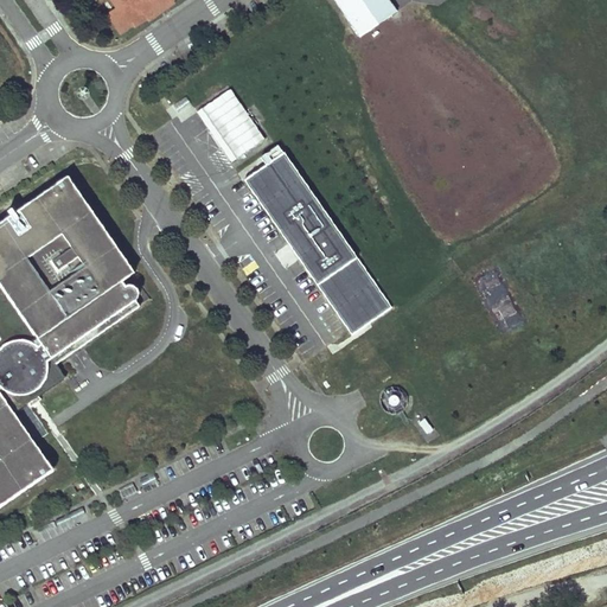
[(110,0),(115,6),(107,12),(120,31),(133,23),(134,25),(147,17),(148,19),(174,1),(173,0),(110,0)]
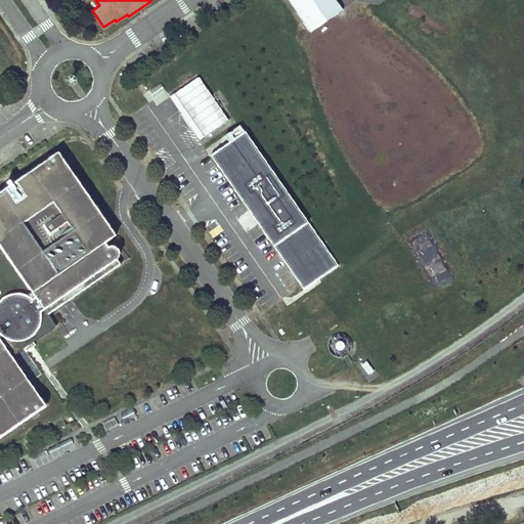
[(336,0),(289,0),(310,31),(342,8),(336,0)]
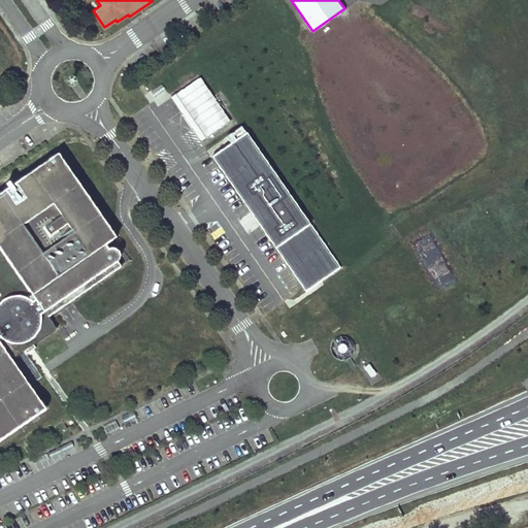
[(231,121),(200,76),(170,97),(201,141),(231,121)]
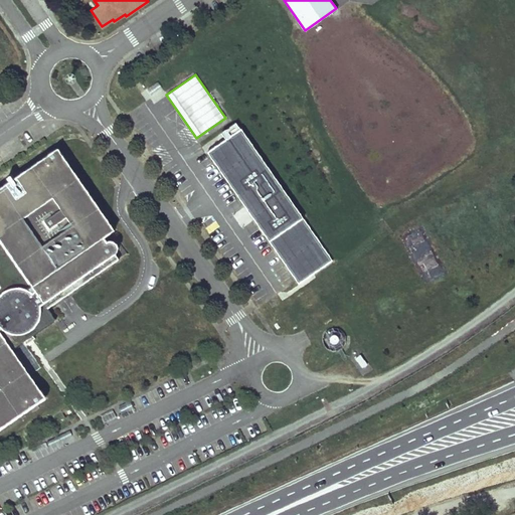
[(334,258),(237,121),(201,146),(301,285),(334,258)]
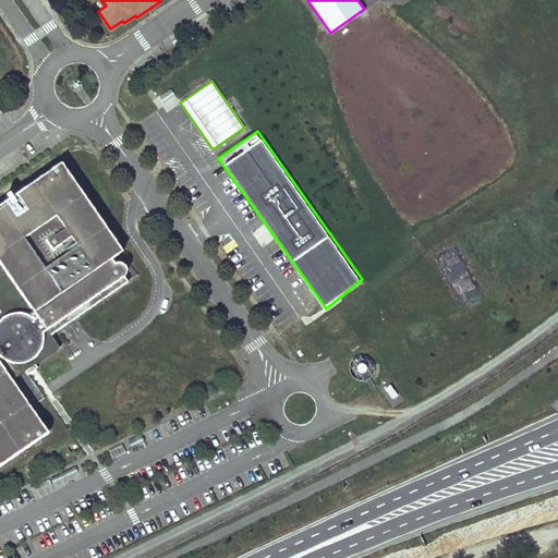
[(125,249),(63,158),(0,202),(0,462),(51,427),(14,377),(27,368),(29,372),(39,364),(37,361),(61,344),(52,332),(140,273),(123,250),(125,249)]
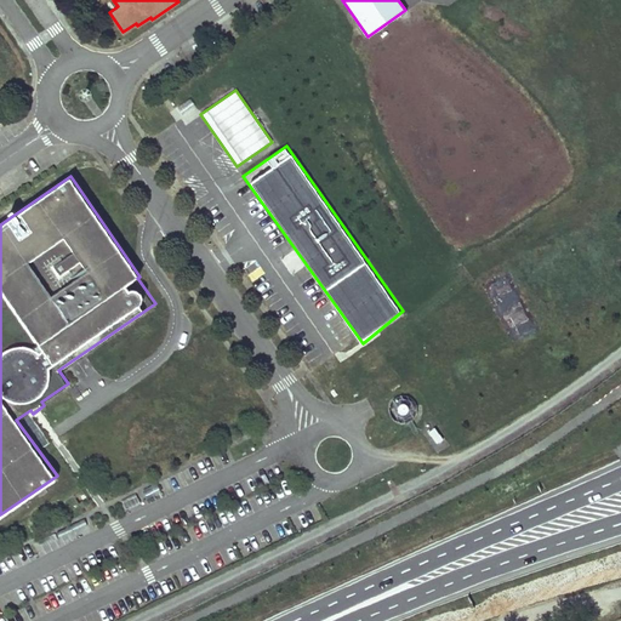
[(394,416),(412,419),(415,403),(397,400),(394,416)]
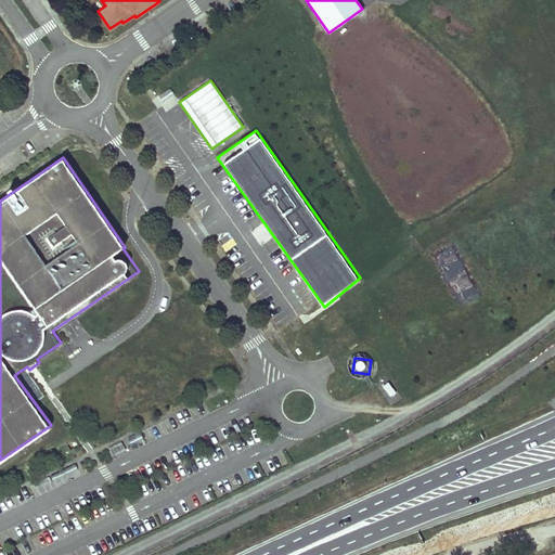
[(391,404),(401,398),(388,381),(378,387),(391,404)]
